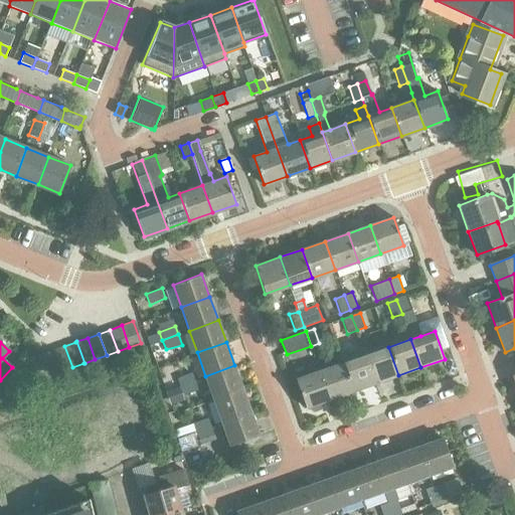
[(64,346),(53,350),(60,371),(72,367),(64,346)]
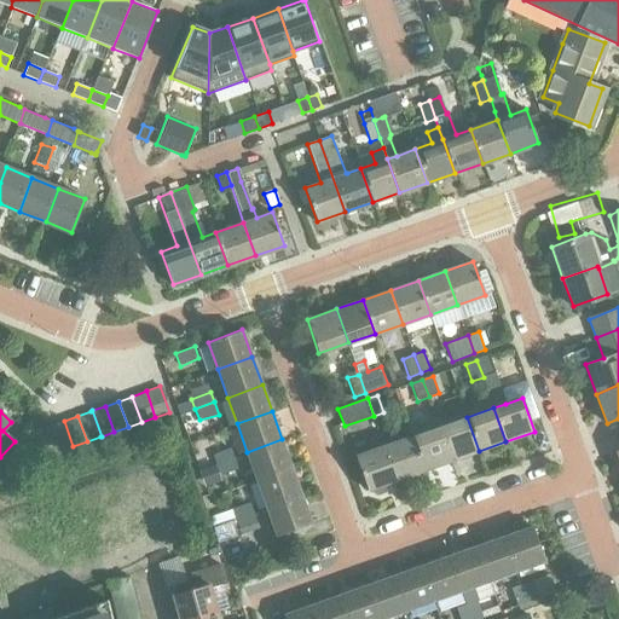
[(435,416),(408,426),(411,437),(423,470),(451,461),(439,427),(435,416)]
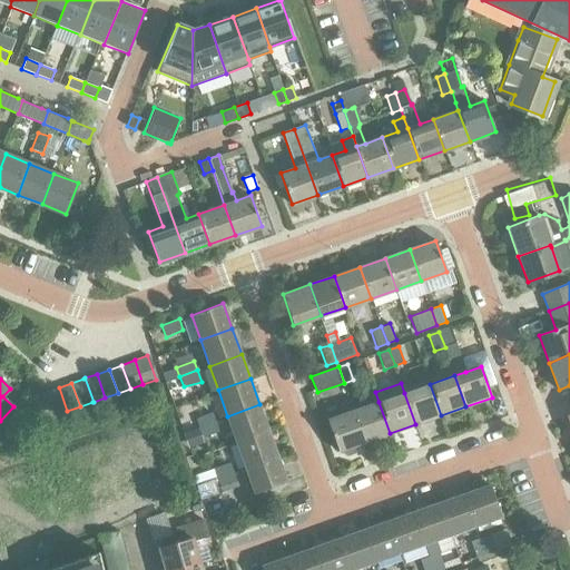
[(430,384),(404,393),(415,424),(441,415),(430,384)]
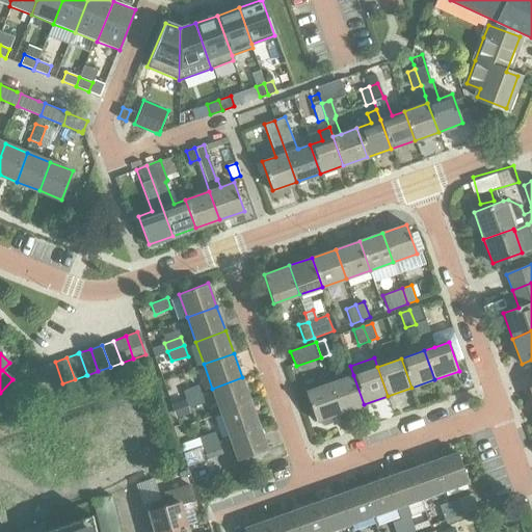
[(55,362),(44,366),(51,388),(62,383),(55,362)]
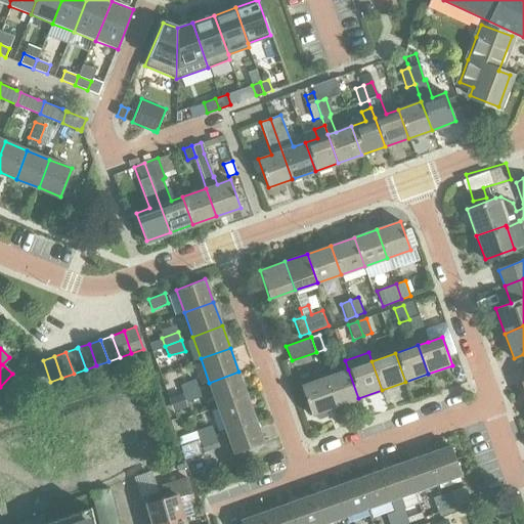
[(34,363),(31,364),(39,386),(50,382),(43,360),(42,360),(34,363)]
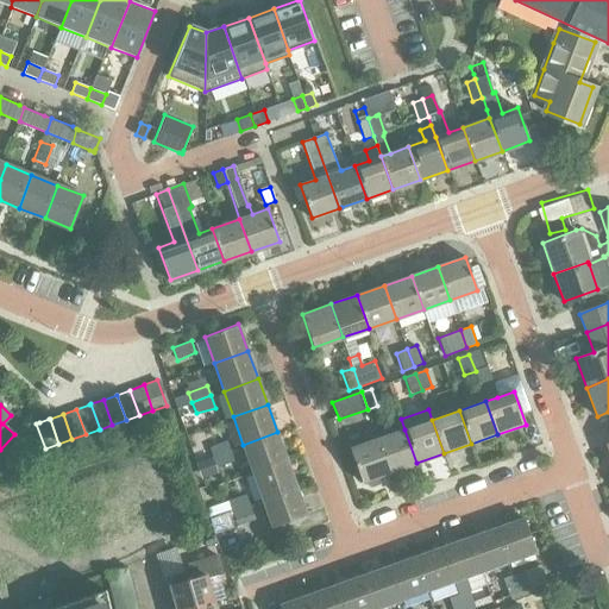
[(365,443),(350,449),(362,482),(389,472),(377,438),(378,438),(375,428),(362,433),(365,443)]
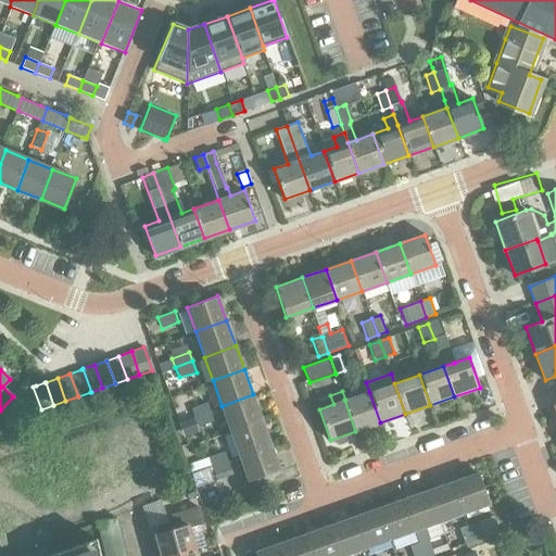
[(345,400),(344,400),(355,431),(380,422),(369,392),(345,400)]
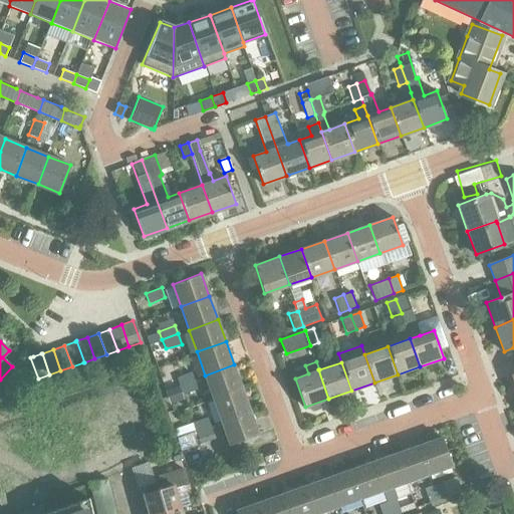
[(194,379),(165,391),(169,401),(182,396),(183,396),(196,390),(196,391),(209,386),(214,399),(242,388),(234,364),(205,375),(194,379)]
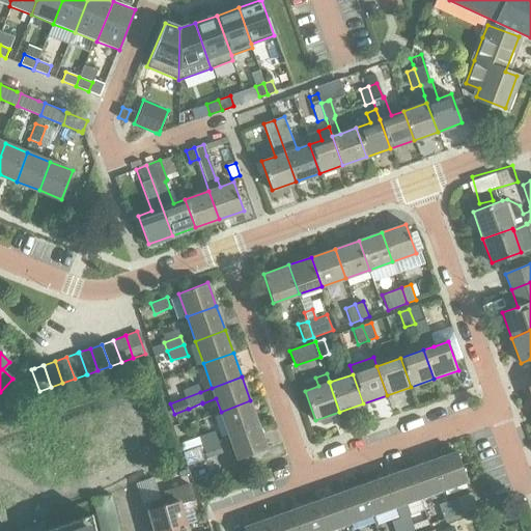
[(170,403),(200,392),(198,384),(167,395),(170,403)]
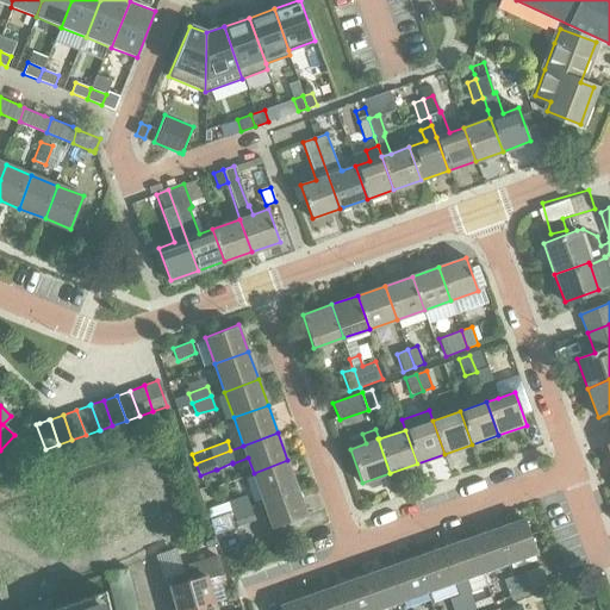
[(263,499),(298,487),(287,460),(254,473),(263,499)]
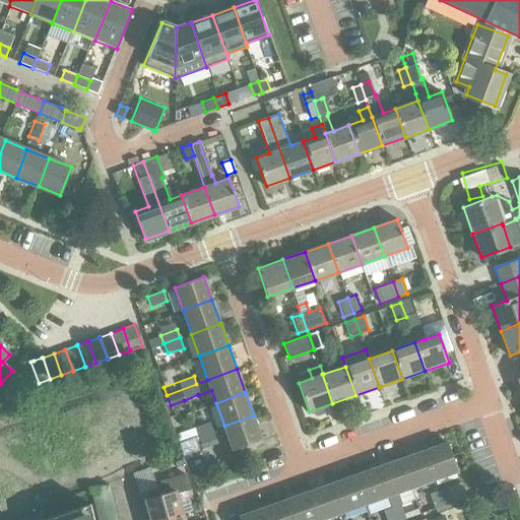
[(254,415),(224,426),(233,450),(262,439),(254,415)]
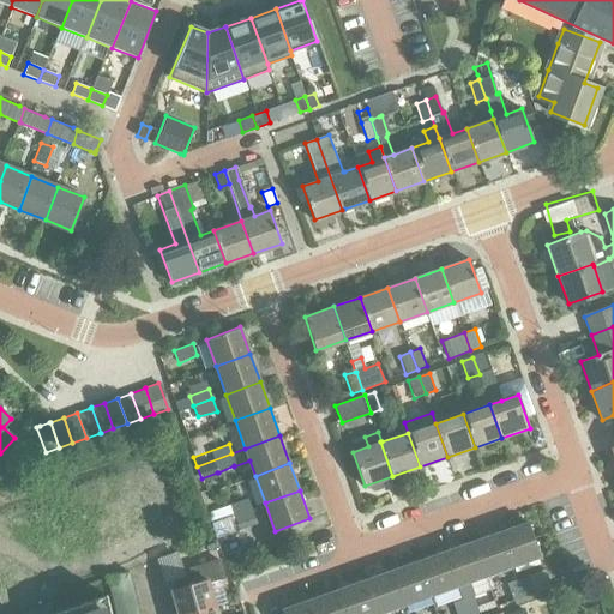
[(233,515),(252,507),(248,498),(229,504),(233,515)]
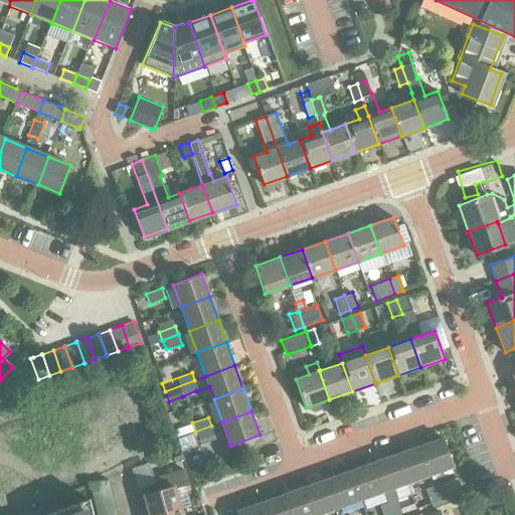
[(211,425),(195,432),(198,441),(214,436),(211,425)]
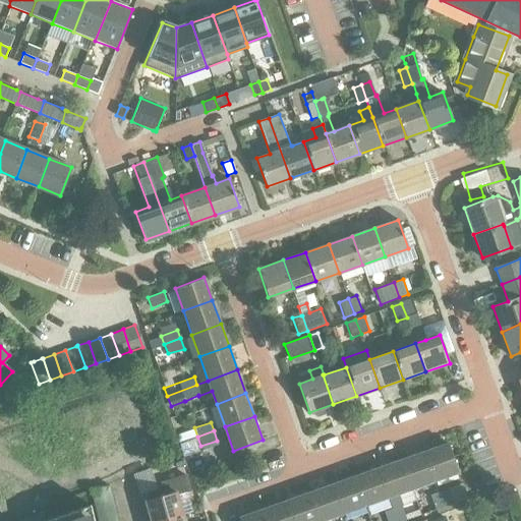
[(424,452),(435,479),(458,471),(448,444),(424,452)]
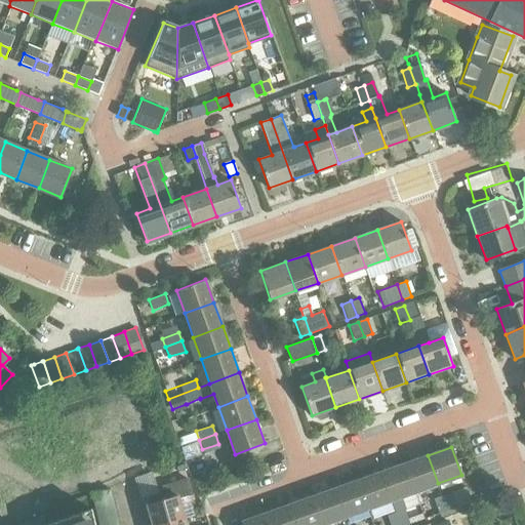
[(402,465),(413,492),(438,483),(428,455),(402,465)]
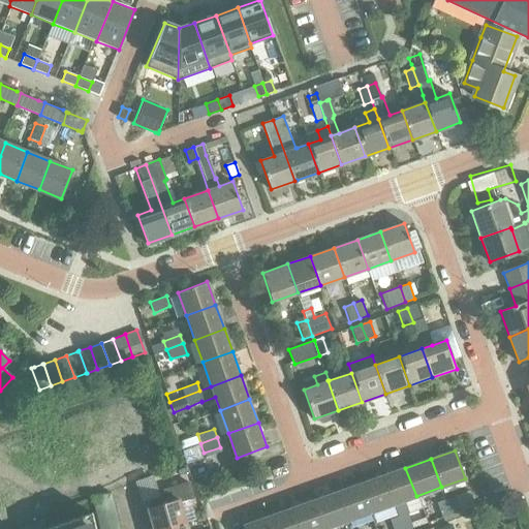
[(186,465),(177,468),(179,475),(188,471),(186,465)]
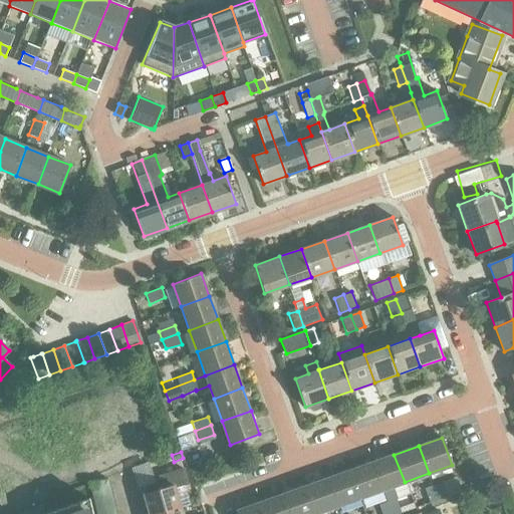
[(391,513),(399,513),(402,513),(397,499),(399,499),(394,486),(405,482),(394,455),(371,463),(381,490),(387,501),(391,513)]
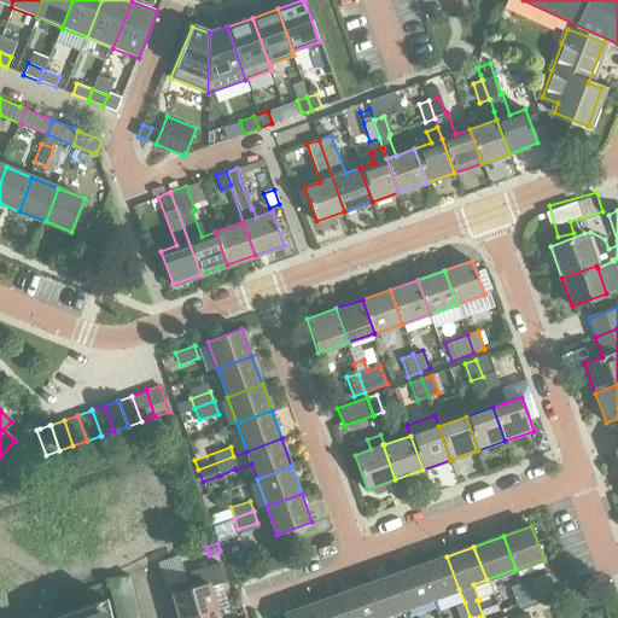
[(162,557),(167,578),(186,575),(182,552),(162,557)]
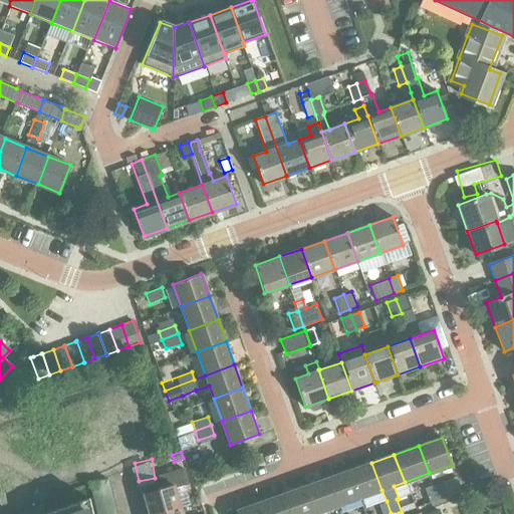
[(360,498),(381,490),(371,463),(350,470),(360,498)]
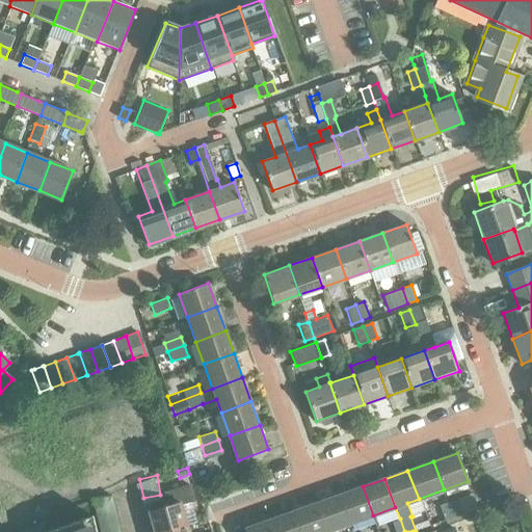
[(168,506),(149,511),(154,531),(161,531),(186,525),(186,524),(181,504),(194,501),(190,485),(164,493),(168,506)]
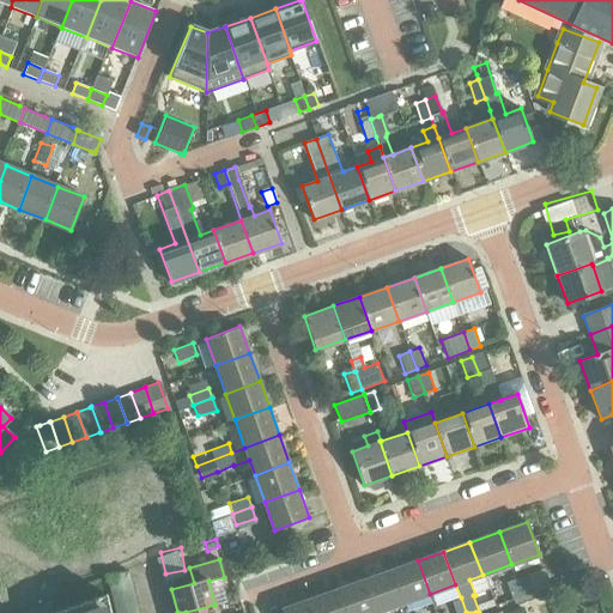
[(404,604),(430,594),(418,560),(392,570),(404,604)]
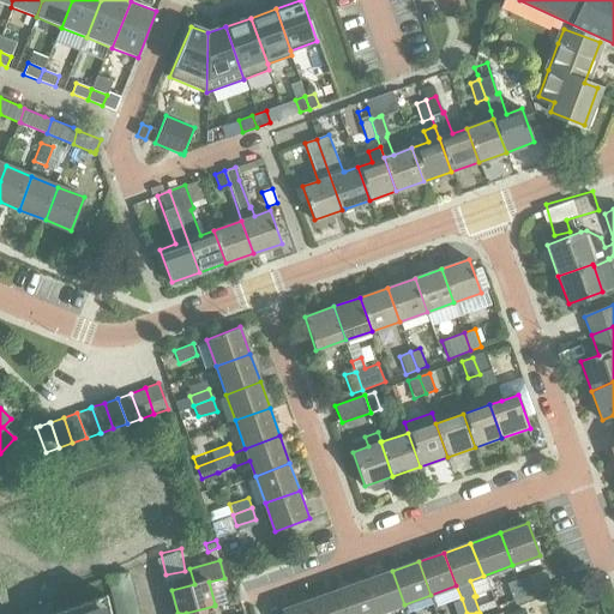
[(374,613),(375,613),(404,605),(392,571),(363,581),(374,613)]
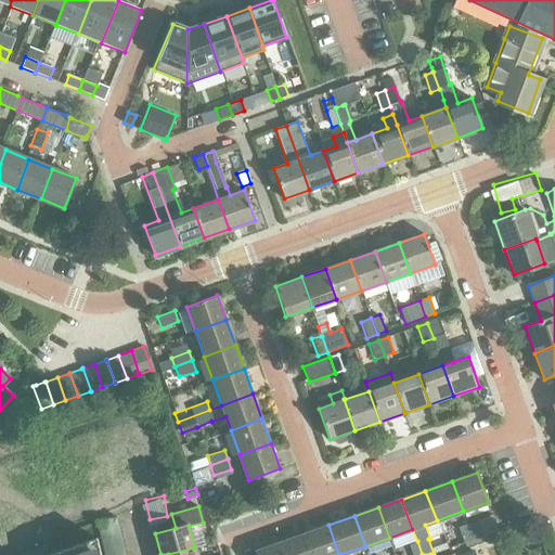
[(468,524),(474,539),(482,537),(477,520),(468,524)]
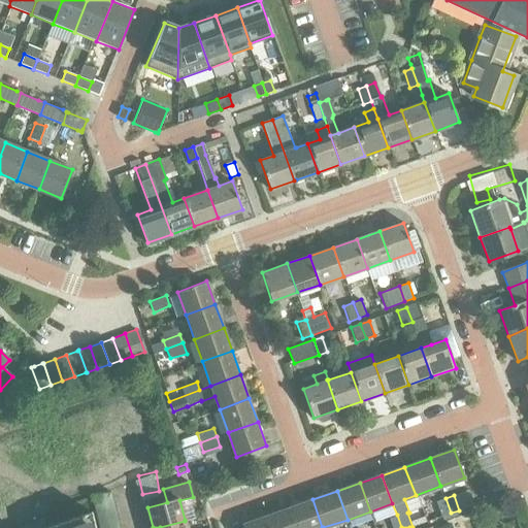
[(441,517),(451,513),(446,498),(435,501),(441,517)]
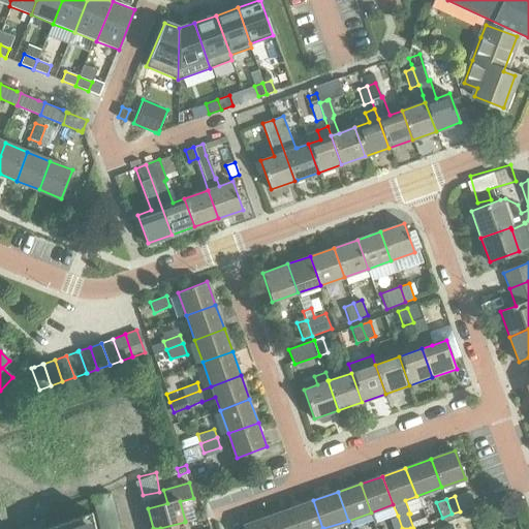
[(298,528),(322,528),(313,500),(290,508),(298,528)]
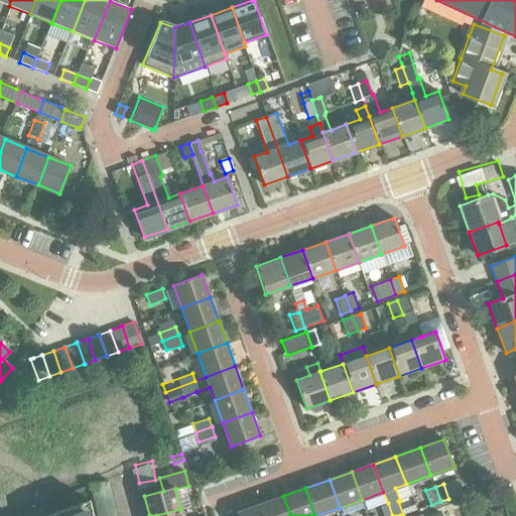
[(290,515),(283,496),(260,505),(263,515),(290,515)]
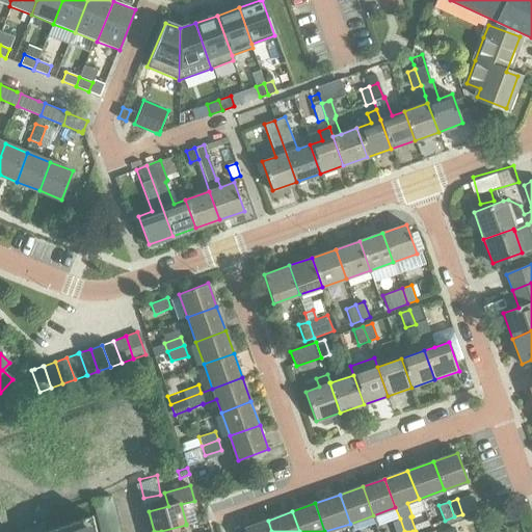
[(96,531),(91,515),(47,531),(46,531),(96,531)]
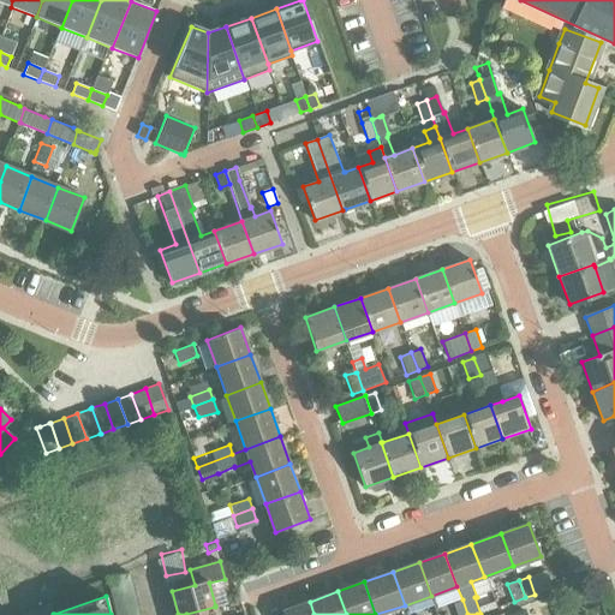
[(455,614),(467,614),(463,599),(453,603),(455,614)]
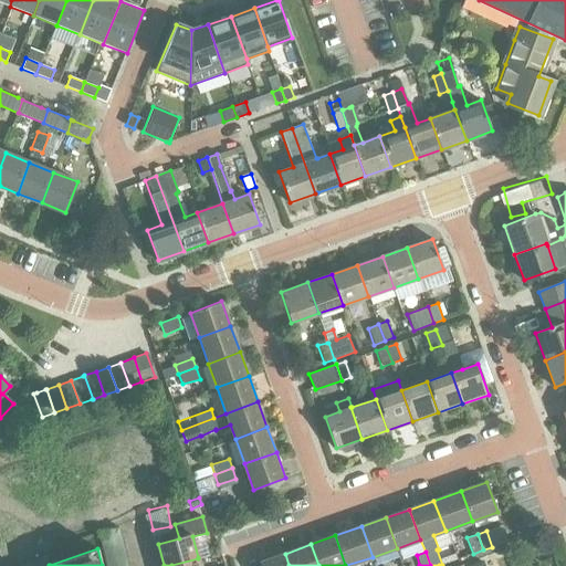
[(261,565),(289,565),(285,554),(260,563),(261,565)]
